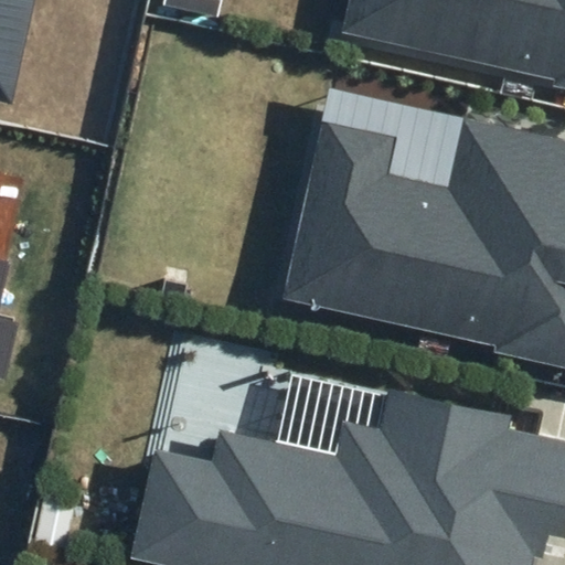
[(0,0),(0,98),(10,100),(33,0),(0,0)]
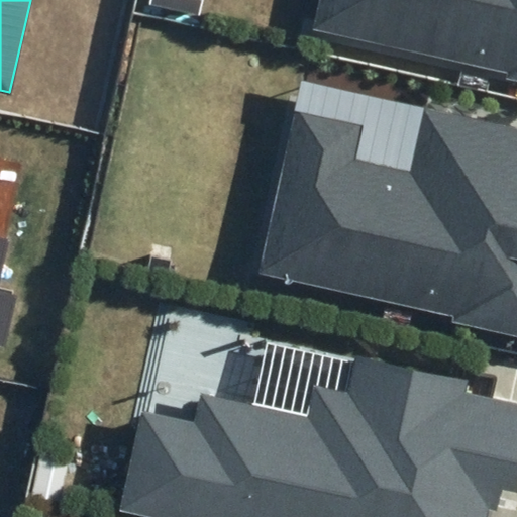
[(505,80),(516,82),(516,0),(317,0),(311,31),(506,73),(505,80)]
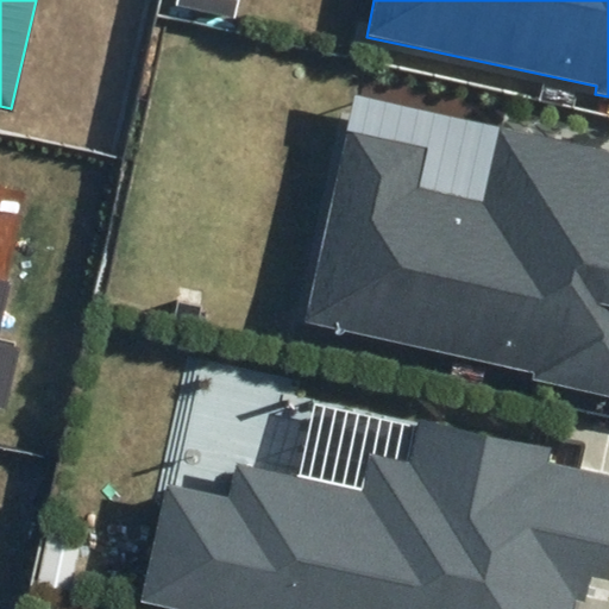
[(533,380),(608,395),(608,148),(498,124),(482,200),(422,187),(431,146),(346,129),(305,322),(534,371),(533,380)]
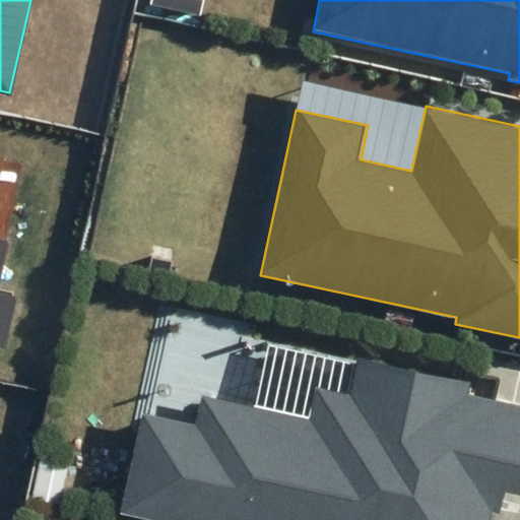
[(0,345),(4,347),(15,298),(0,294),(0,262),(5,241),(0,240),(0,345)]
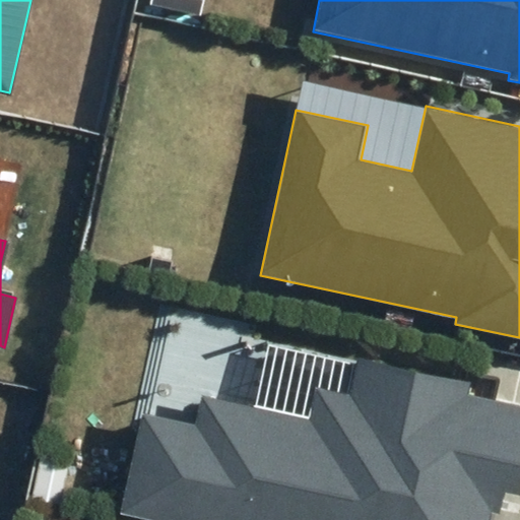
[(108,518),(115,519),(481,519),(482,515),(491,516),(495,497),(510,500),(519,449),(519,409),(460,398),(463,386),(346,363),(338,398),(305,391),(298,423),(188,399),(182,431),(128,419),(108,518)]
